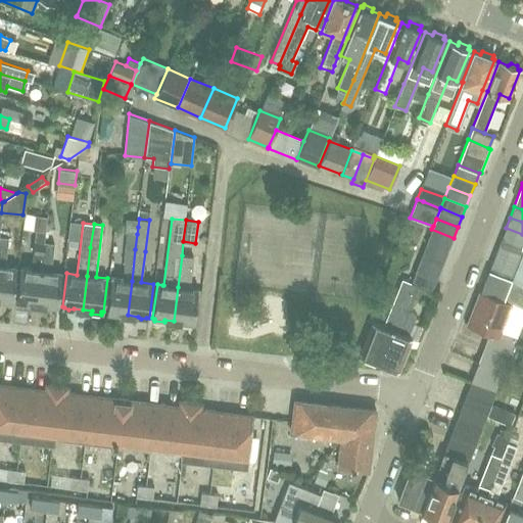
[(522,244),(522,234),(506,228),(502,238),(522,246),(522,244)]
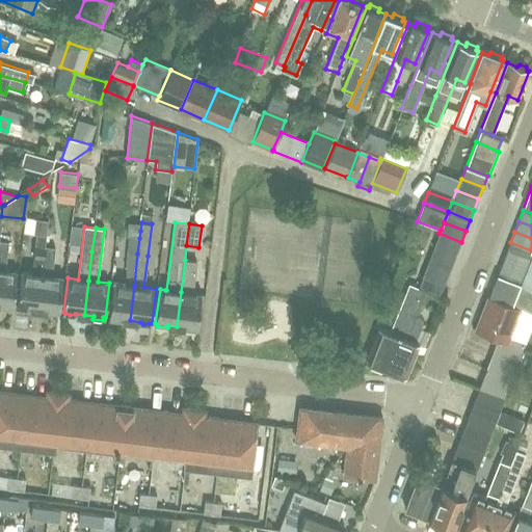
[(461,242),(439,233),(434,244),(457,253),(461,242)]
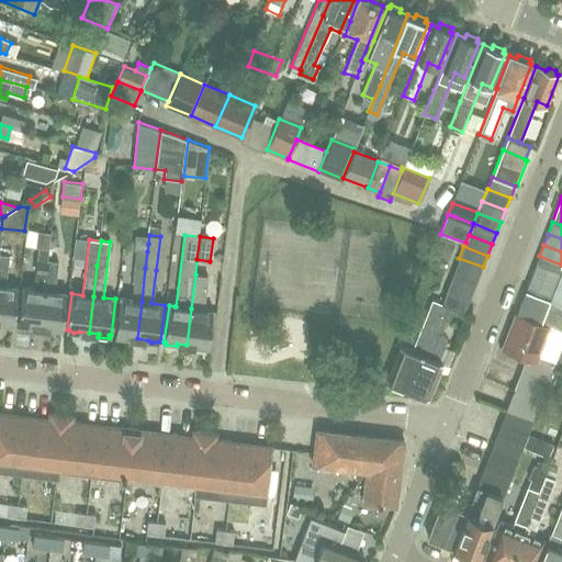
[(30,325),(40,326),(46,274),(48,259),(48,248),(38,247),(37,261),(35,273),(33,289),(22,288),(18,324),(21,324),(25,326),(30,325)]
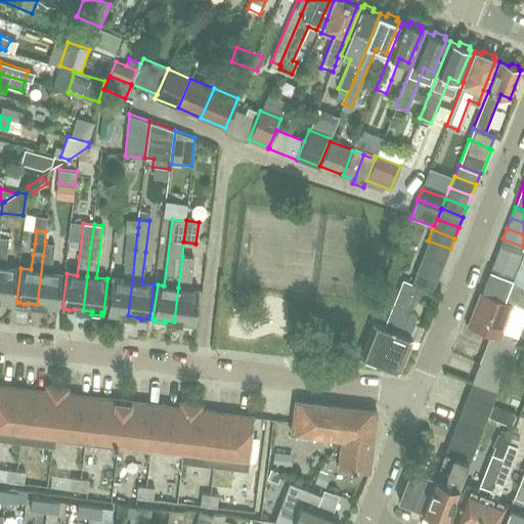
[(127,233),(122,280),(112,279),(107,313),(128,315),(132,281),(135,250),(137,234),(127,233)]
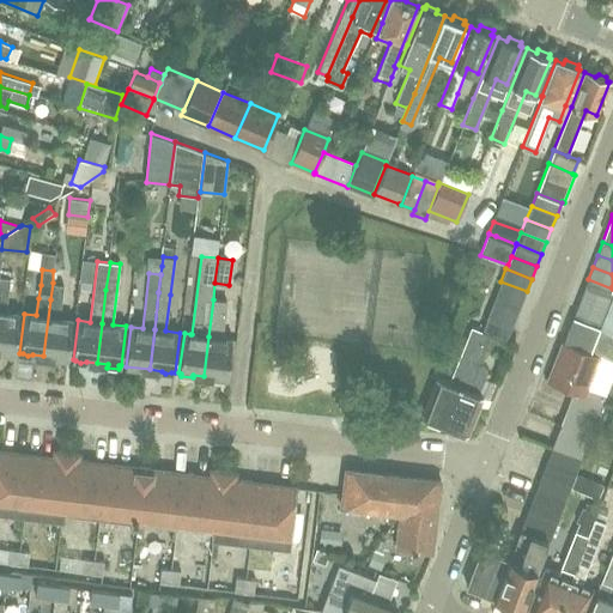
[(0,277),(0,351),(1,351),(1,354),(12,356),(12,352),(14,352),(16,343),(19,313),(7,311),(11,278),(0,277)]
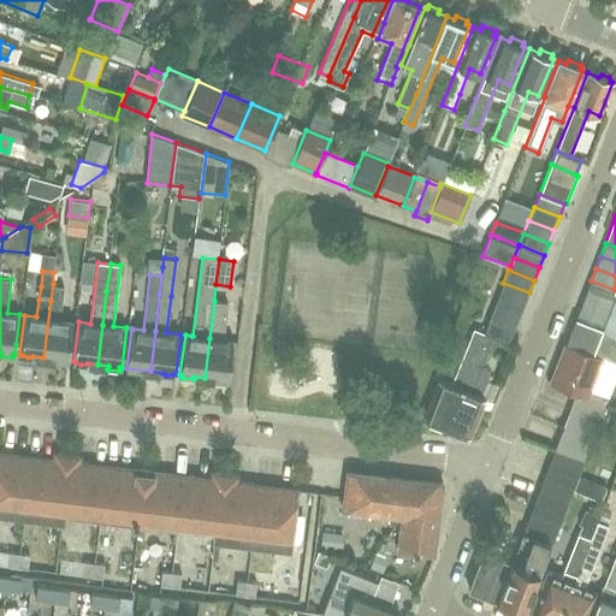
[(615,290),(591,280),(586,294),(612,304),(615,294),(615,292),(614,292),(615,290)]
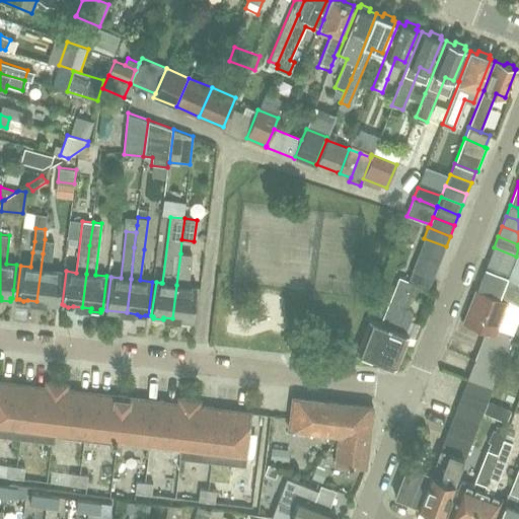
[(446,246),(424,238),(420,248),(442,257),(446,246)]
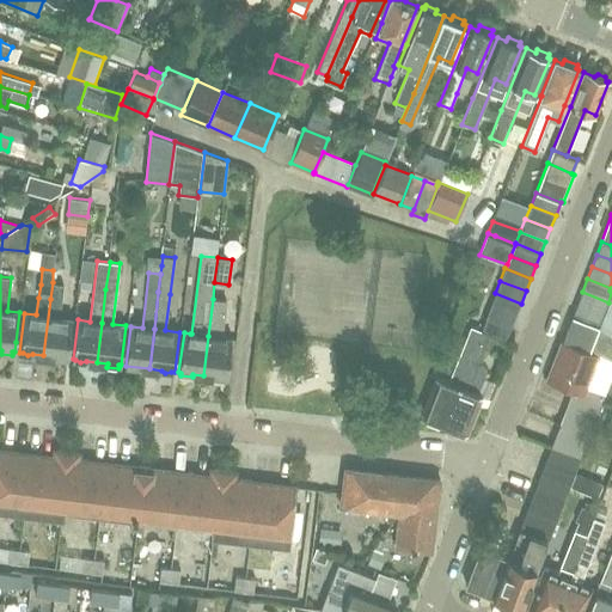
[(59,317),(60,300),(61,300),(63,283),(53,282),(50,299),(43,355),(55,356),(60,360),(65,359),(68,359),(73,319),(59,317)]
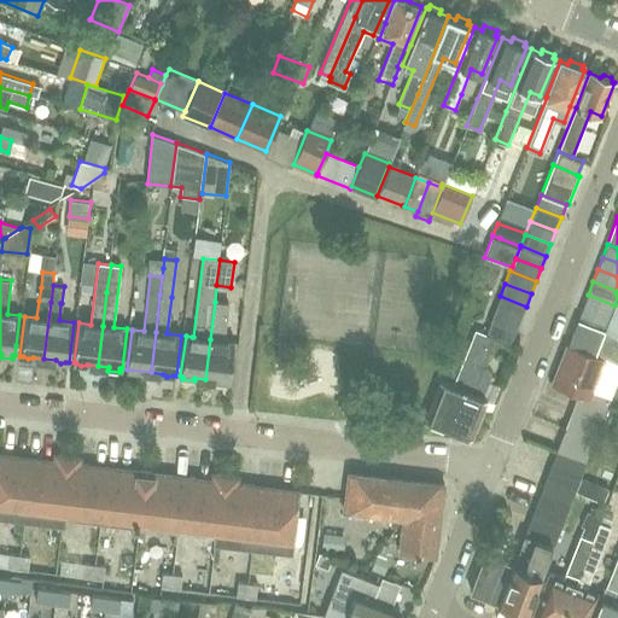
[(614,305),(588,295),(583,307),(610,318),(614,305)]
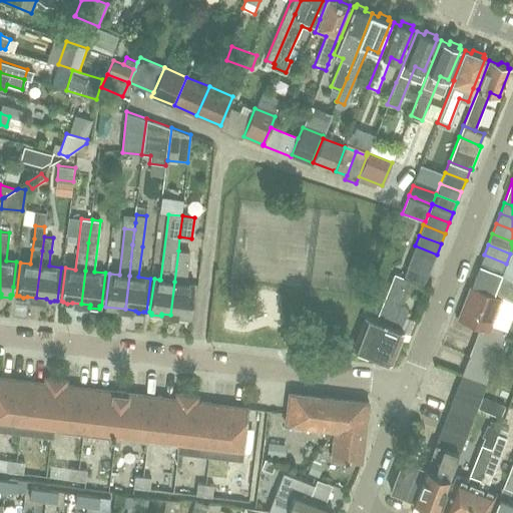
[(437,254),(415,245),(411,257),(432,265),(437,254)]
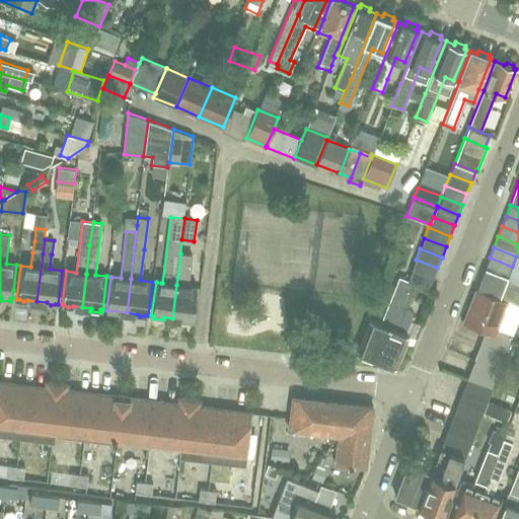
[(518,249),(508,279),(518,283),(518,249)]
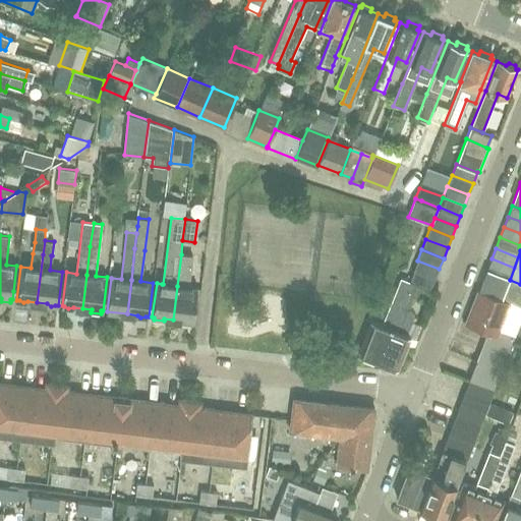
[(177,286),(173,320),(181,321),(181,323),(191,324),(192,322),(193,322),(197,288),(189,287),(192,255),(181,254),(177,286)]
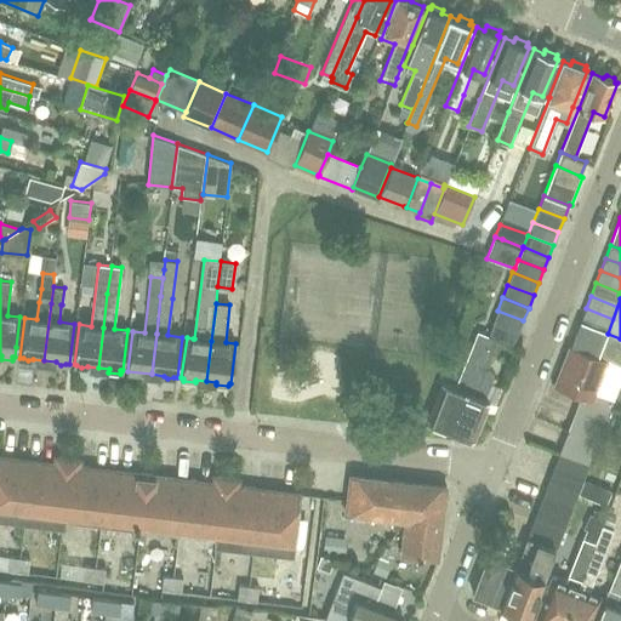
[(613,319),(586,308),(580,322),(608,331),(613,319)]
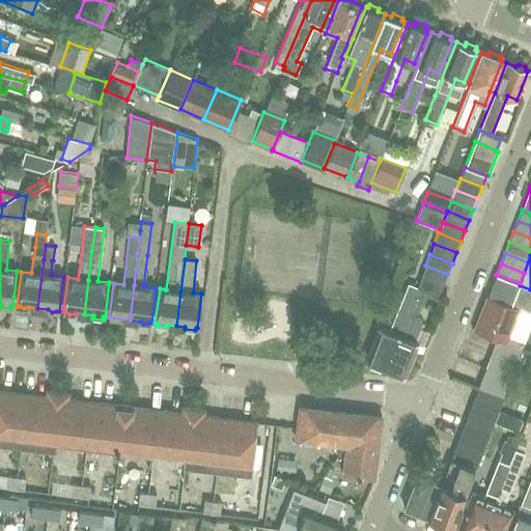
[(447,274),(425,266),(421,276),(443,285),(447,274)]
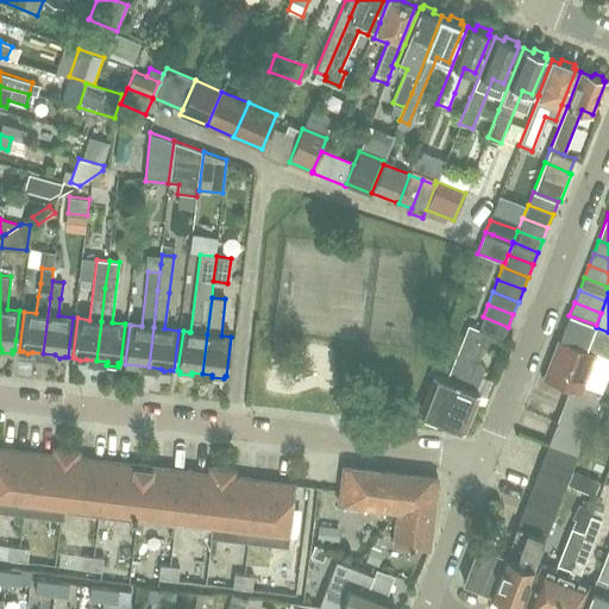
[(596,325),(569,315),(564,327),(591,338),(596,325)]
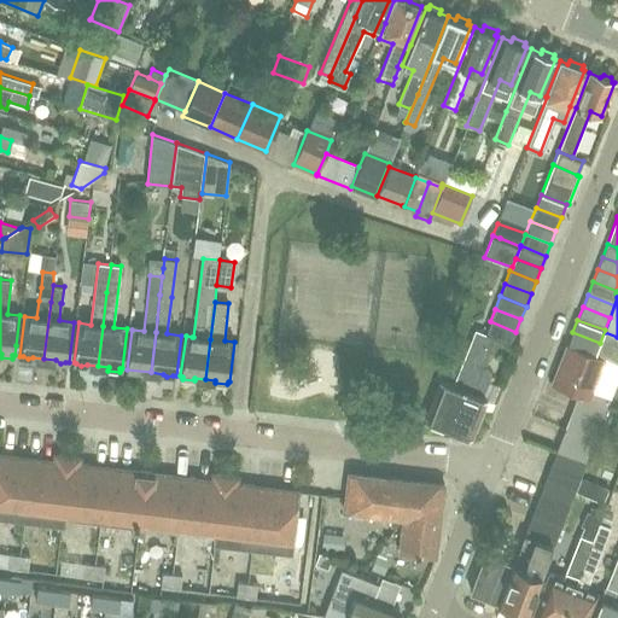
[(485,334),(511,344),(516,332),(490,321),(485,334)]
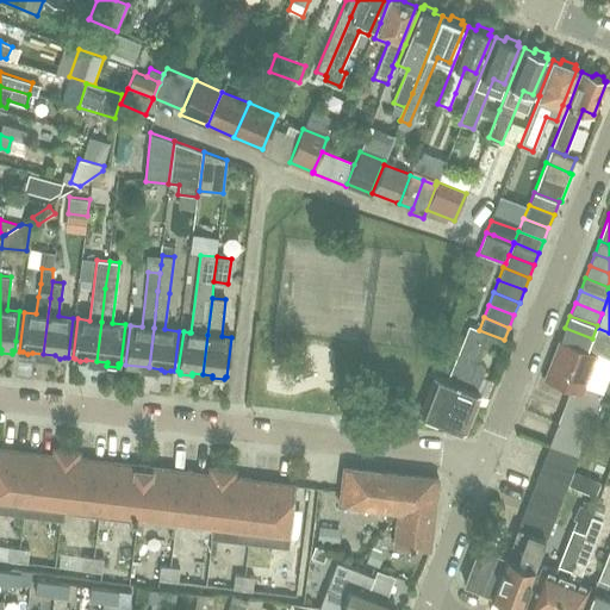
[(419,412),(442,422),(478,330),(468,327),(447,381),(434,377),(419,412)]
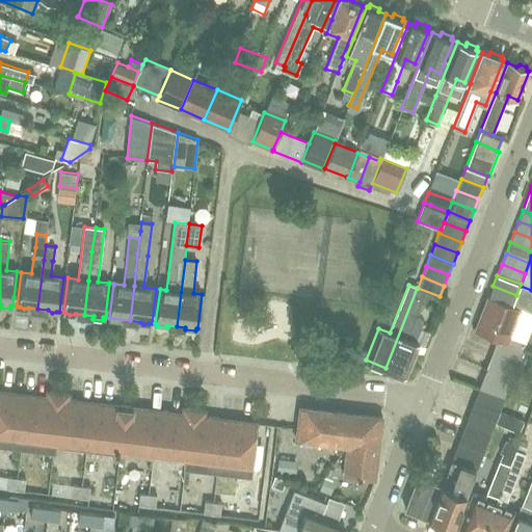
[(516,295),(493,286),(488,296),(512,306),(516,295)]
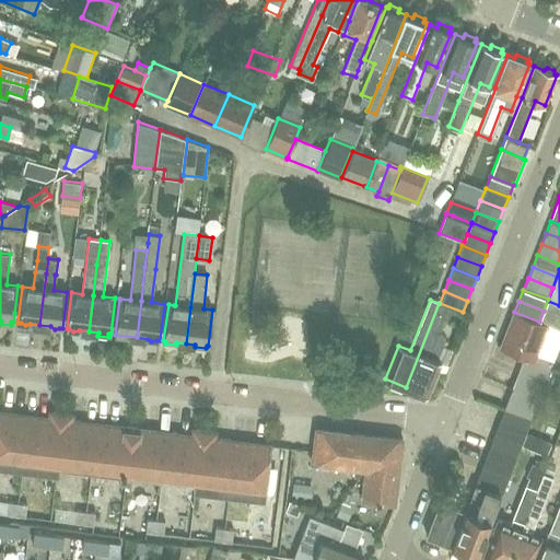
[(559,305),(548,301),(539,322),(559,329),(559,305)]
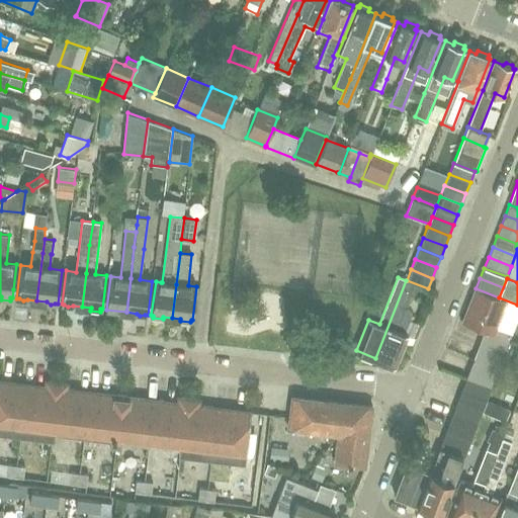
[(408,309),(405,308),(415,283),(406,280),(375,358),(395,365),(407,334),(403,333),(410,316),(410,313),(409,311),(408,309)]
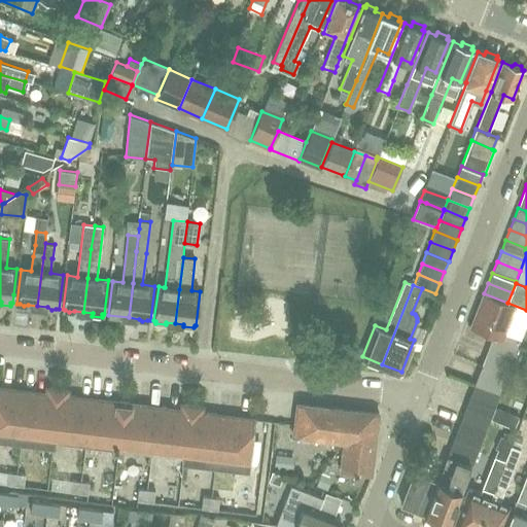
[(507,303),(484,293),(470,327),(494,337),(501,339),(503,335),(515,306),(507,303)]
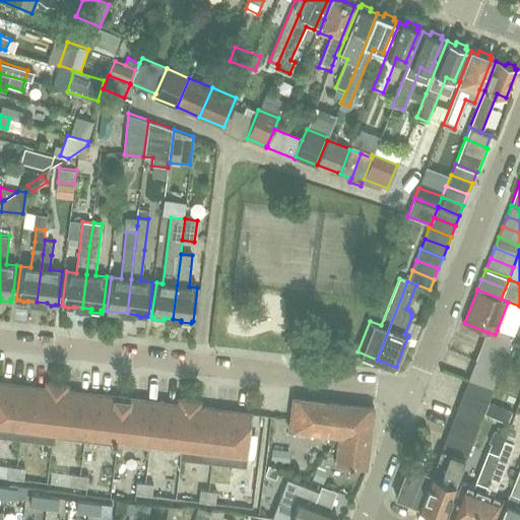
[(495,334),(488,332),(484,338),(508,347),(513,336),(497,330),(495,334)]
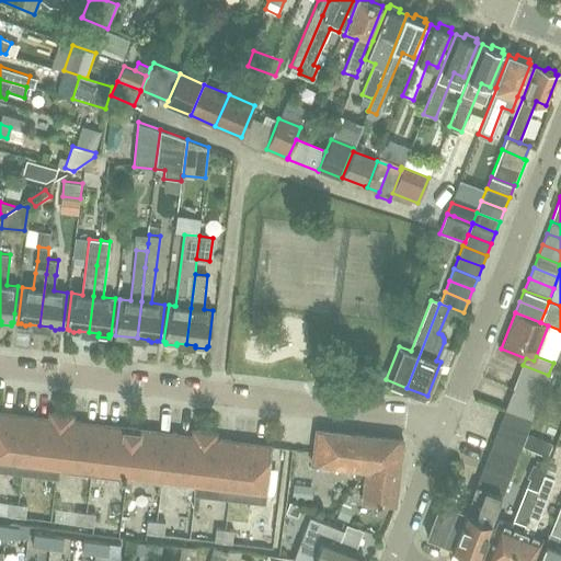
[(548,375),(523,365),(518,377),(544,387),(548,375)]
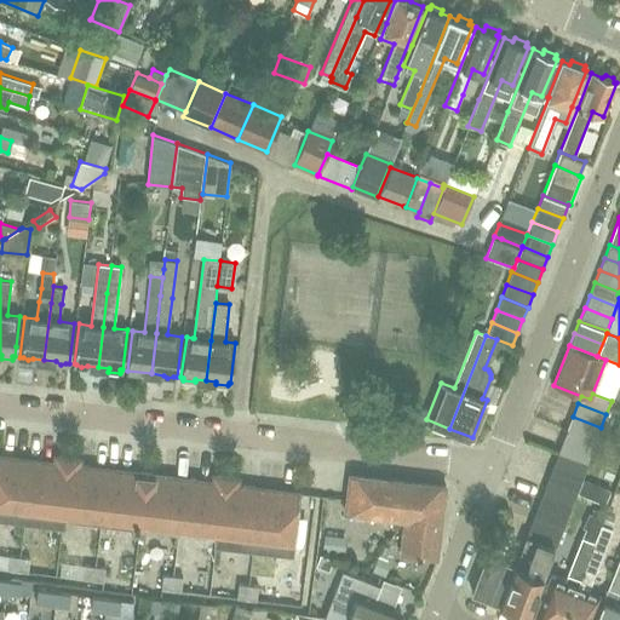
[(601,428),(573,417),(568,430),(596,441),(601,428)]
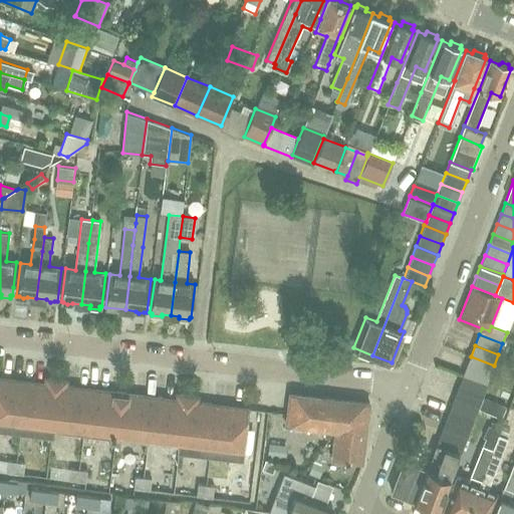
[(494,365),(471,356),(467,366),(490,375),(494,365)]
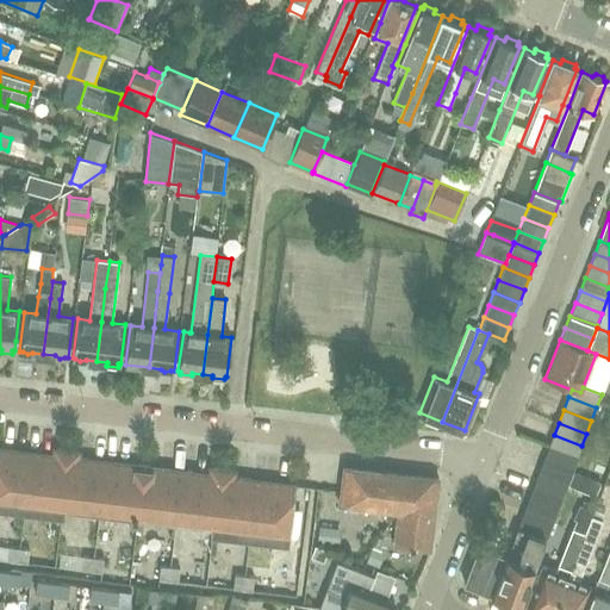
[(582,446),(554,435),(551,447),(578,458),(582,446)]
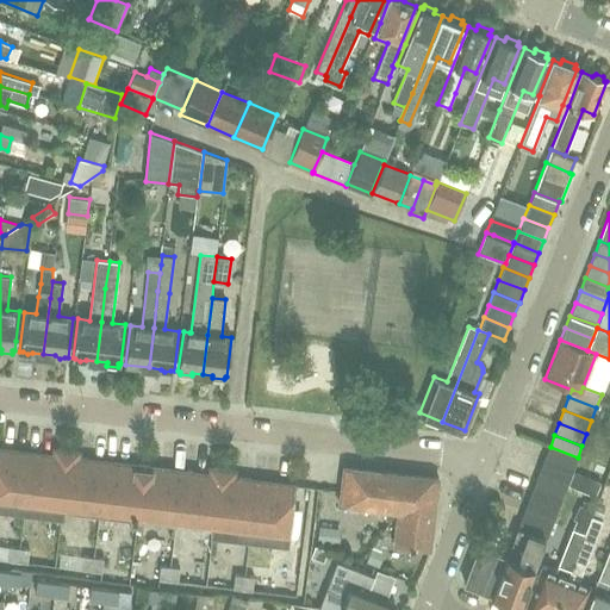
[(578,458),(551,447),(546,459),(573,468),(578,458)]
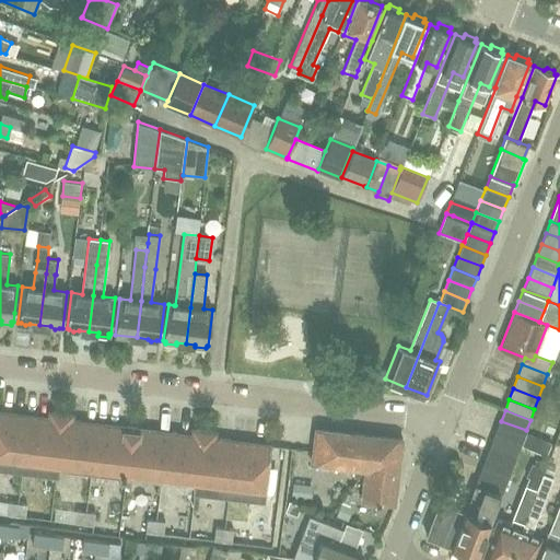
[(263,498),(269,445),(214,439),(216,432),(194,429),(193,435),(72,421),(73,415),(50,412),(49,418),(0,411),(0,465),(58,473),(58,466),(121,474),(120,485),(132,486),(135,475),(197,482),(196,490),(263,498)]
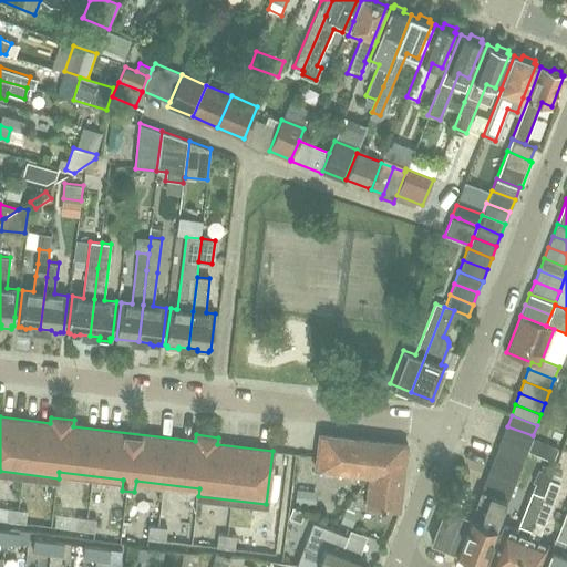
[(533,435),(507,426),(503,436),(528,446),(533,435)]
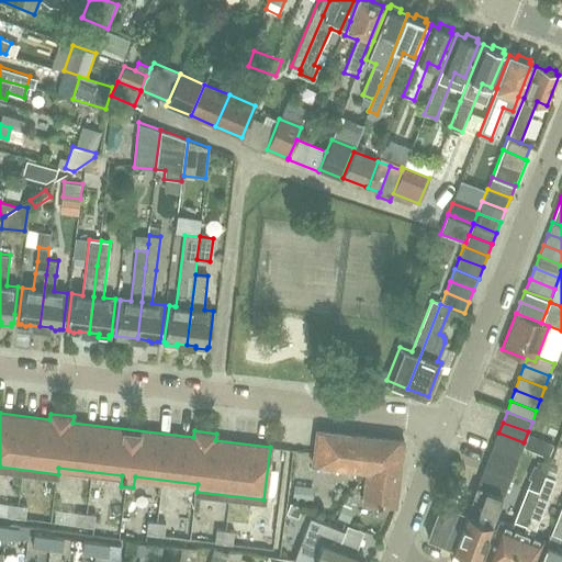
[(404,440),(317,430),(313,464),(368,471),(363,503),(396,506),(404,440)]
